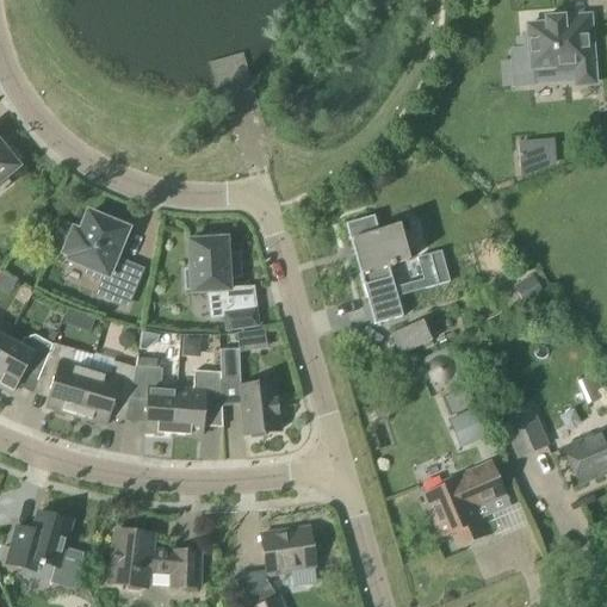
[(595,66),(592,13),(565,16),(565,13),(546,14),(546,22),(530,23),(530,30),(528,35),(527,39),(527,45),(527,47),(512,48),(515,87),(538,85),(538,84),(575,81),(576,86),(598,85),(595,66)]
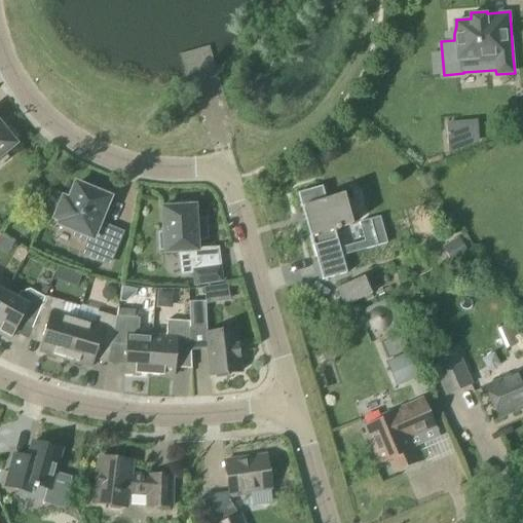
[(6,127),(0,119),(0,163),(9,156),(6,151),(17,142),(15,139),(21,135),(11,124),(6,127)]
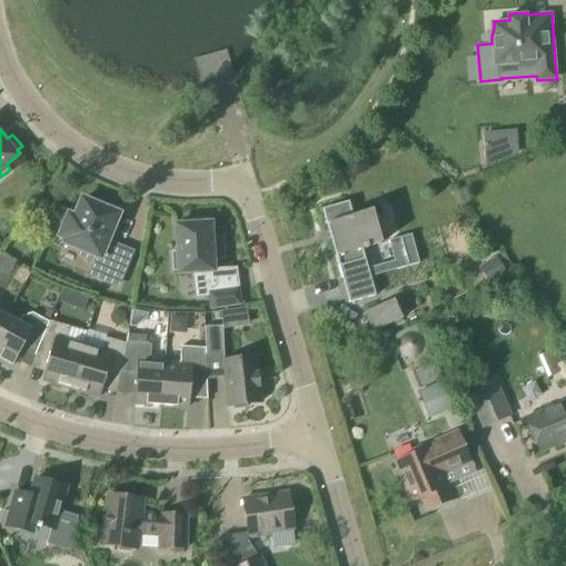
[(103,205),(83,197),(76,216),(70,212),(61,234),(68,236),(66,240),(83,248),(82,252),(106,262),(101,275),(119,283),(132,249),(108,239),(120,211),(117,210),(118,206),(106,200),(103,205)]
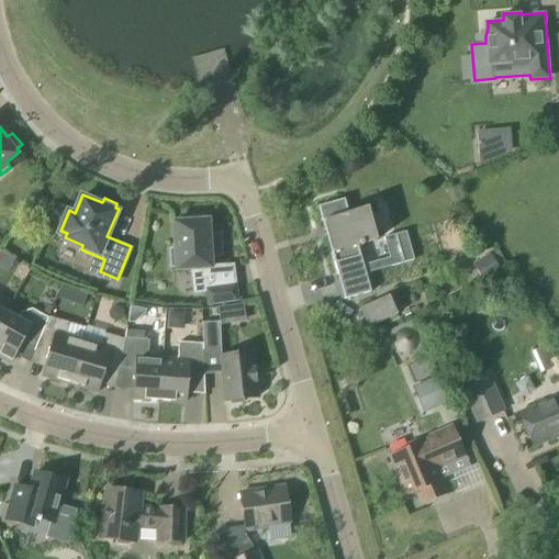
[(349,211),(346,197),(320,204),(347,297),(372,290),(359,243),(378,237),(369,205),(349,211)]
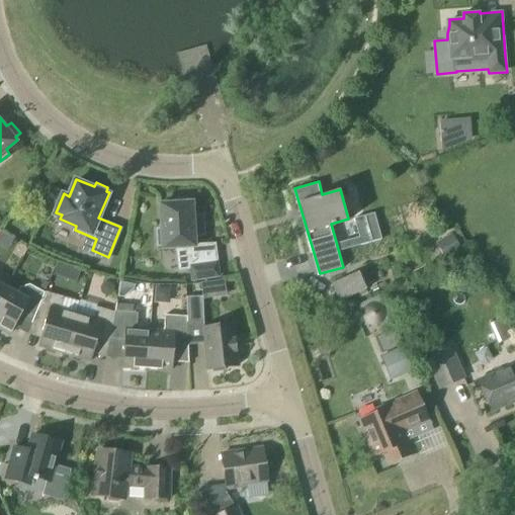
[(189,200),(189,196),(176,197),(177,201),(161,202),(162,227),(158,227),(159,244),(164,244),(164,247),(196,245),(195,234),(200,233),(199,213),(194,213),(193,200),(189,200)]
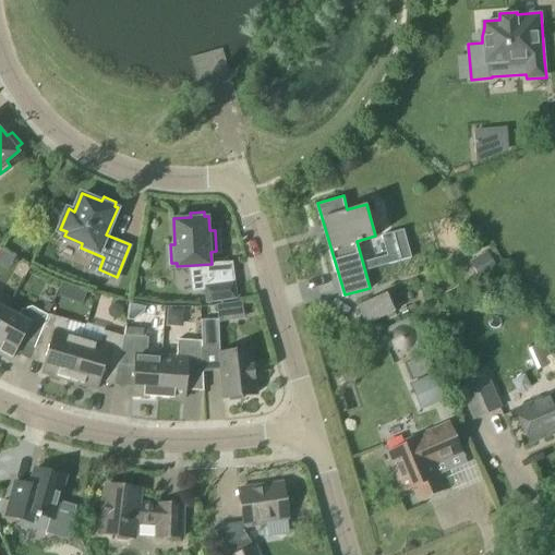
[(398,266),(421,262),(419,251),(396,256),(398,266)]
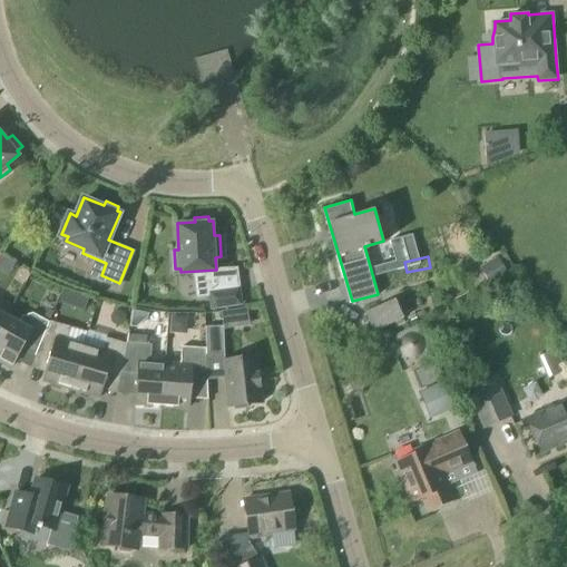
[(66,286),(60,301),(74,305),(78,291),(66,286)]
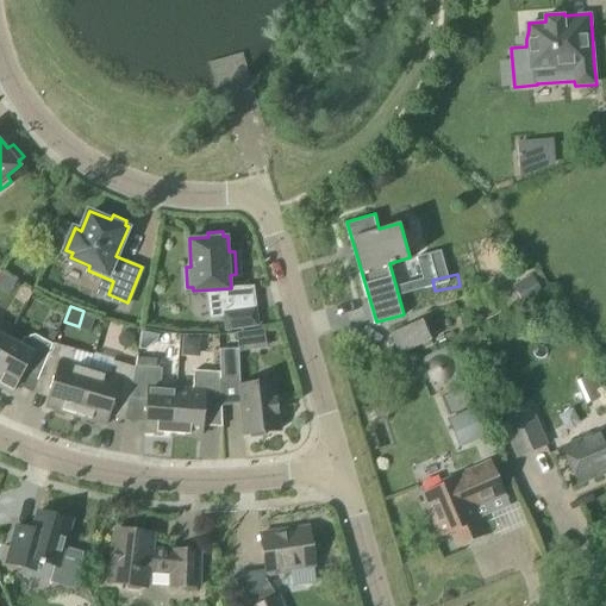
[(227,328),(258,323),(256,306),(226,311),(227,328)]
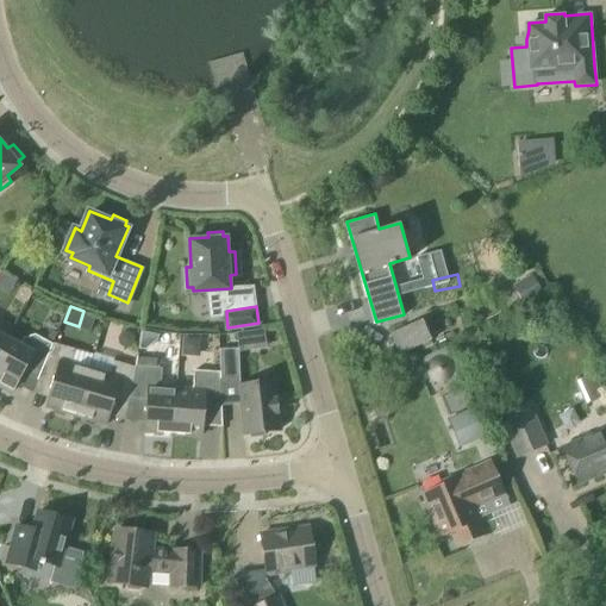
[(401,353),(432,339),(423,318),(393,331),(401,353)]
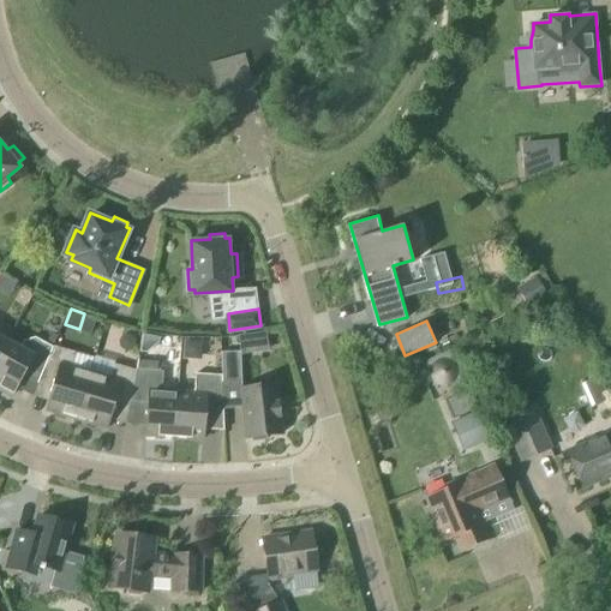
[(43,373),(55,345),(36,335),(25,337),(22,347),(9,340),(0,354),(0,385),(13,394),(25,371),(30,370),(42,376),(43,373)]
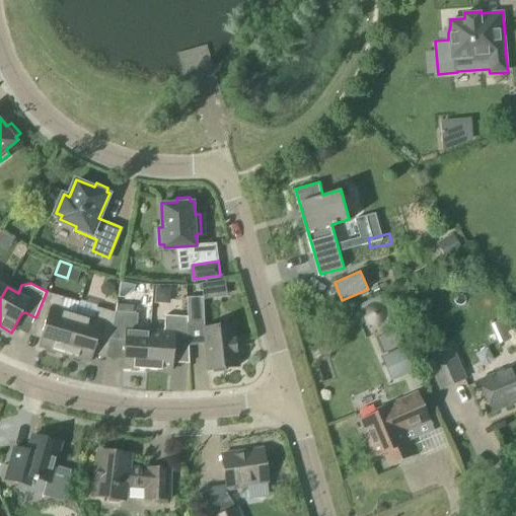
[(66,353),(78,312),(62,308),(65,295),(47,290),(47,291),(37,315),(49,319),(41,345),(66,353)]
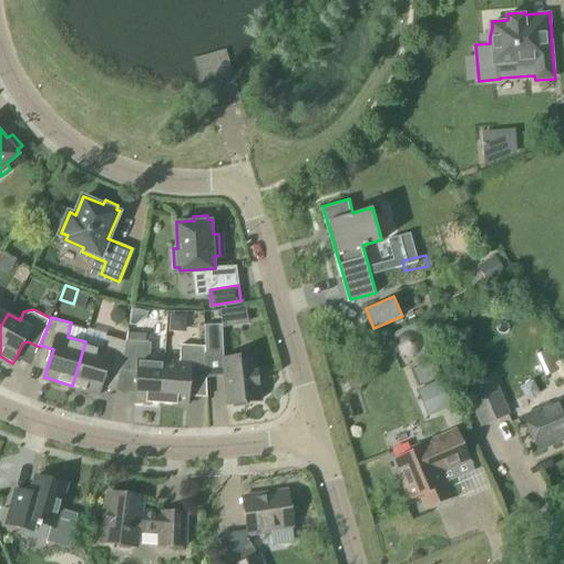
[(207,350),(225,350),(224,322),(206,324),(207,350)]
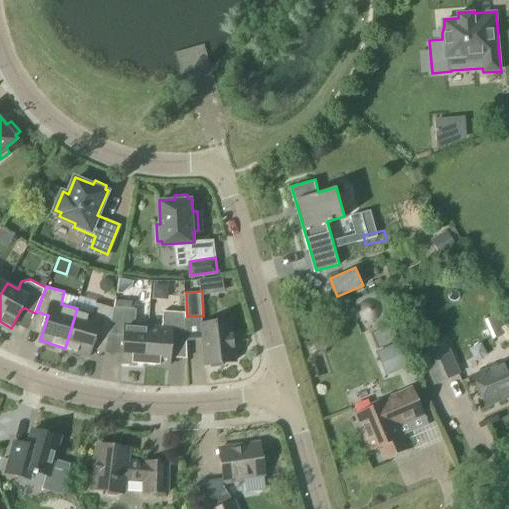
[(110,333),(115,306),(96,301),(93,313),(77,308),(65,348),(90,355),(98,329),(110,333)]
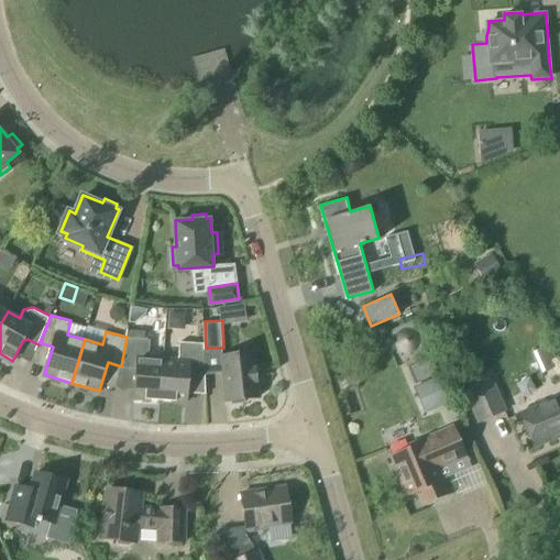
[(162,398),(164,358),(150,357),(151,338),(127,337),(121,366),(138,368),(135,396),(162,398)]
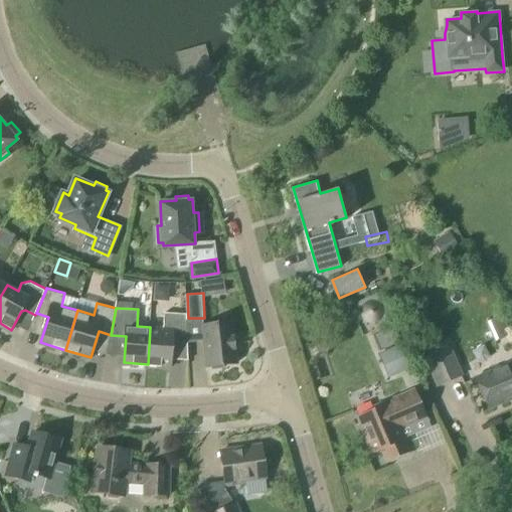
[(150,327),(148,364),(172,366),(174,340),(188,341),(187,313),(165,311),(164,328),(150,327)]
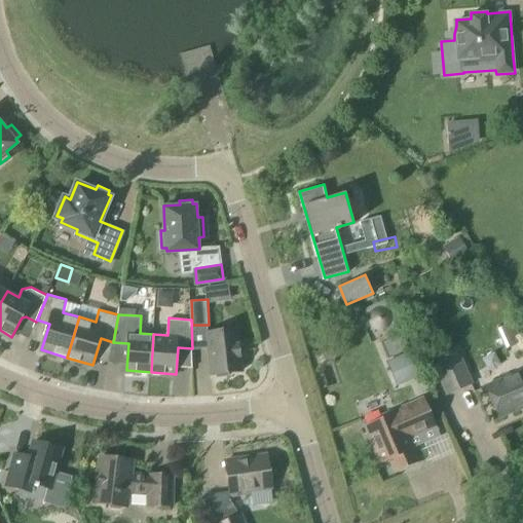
[(238,342),(237,328),(209,331),(214,373),(217,372),(218,377),(230,375),(230,371),(243,369),(240,356),(244,356),(241,342),(238,342)]
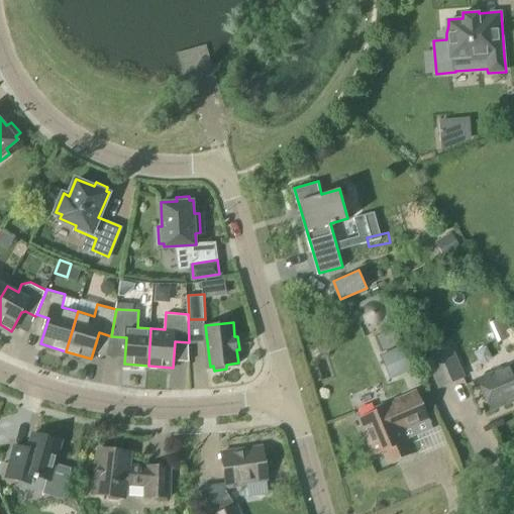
[(391,379),(416,369),(406,343),(381,354),(391,379)]
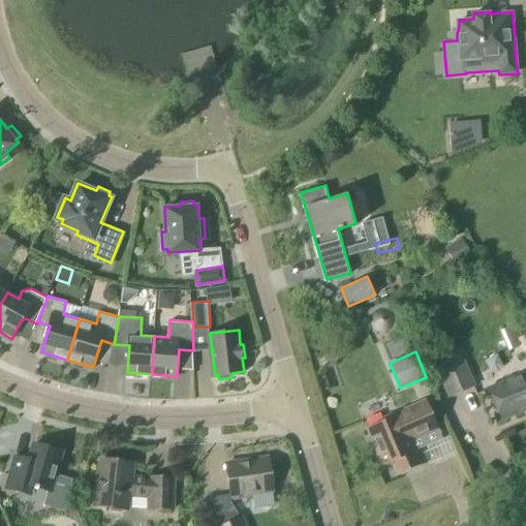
[(451,395),(475,384),(464,360),(440,371),(451,395)]
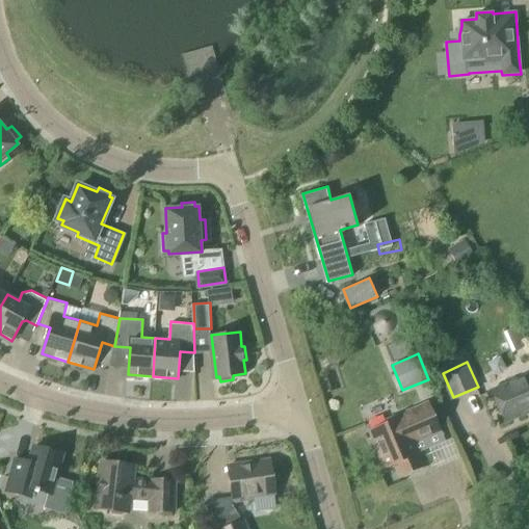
[(506,421),(528,410),(528,373),(493,389),(506,421)]
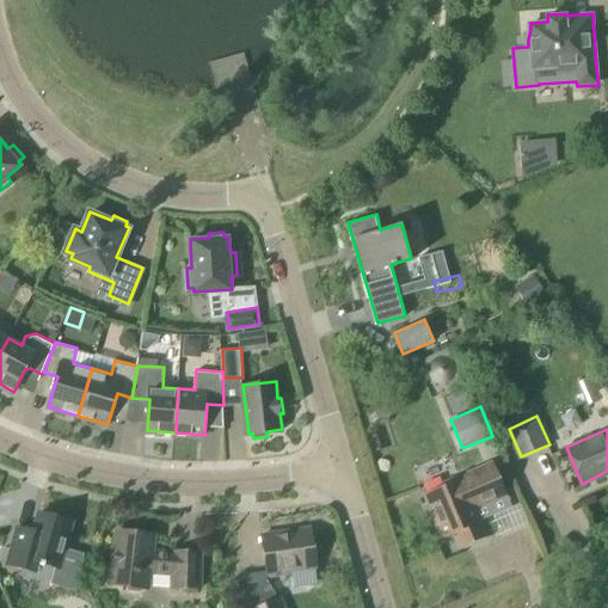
[(480,520),(511,507),(493,461),(447,481),(448,484),(427,493),(443,535),(454,530),(460,545),(487,534),(480,520)]
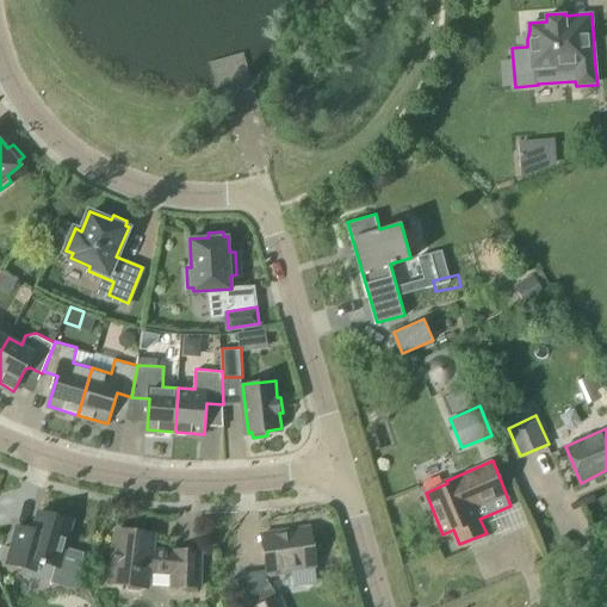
[(42,562),(62,568),(76,519),(38,508),(33,527),(18,522),(6,562),(38,571),(42,562)]
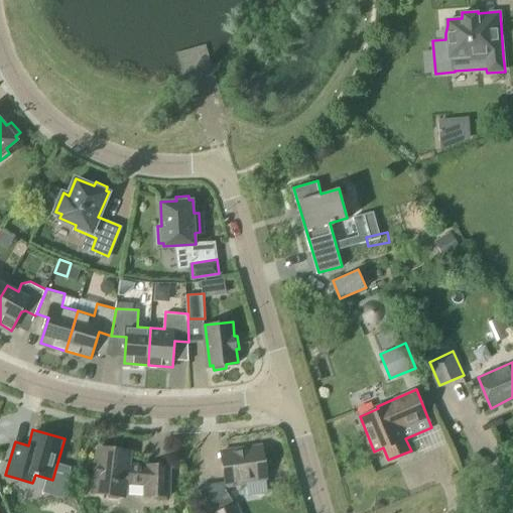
[(227,486),(246,483),(246,480),(267,477),(266,467),(271,460),(264,455),(263,444),(222,451),(227,486)]
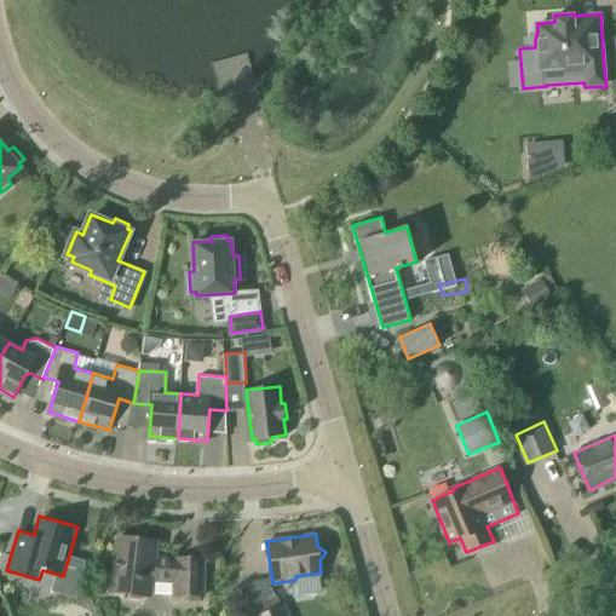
[(177,558),(165,558),(155,557),(157,541),(120,536),(113,589),(130,592),(132,597),(143,598),(147,594),(150,594),(153,577),(165,580),(177,580),(177,593),(203,594),(205,557),(177,557),(177,558)]
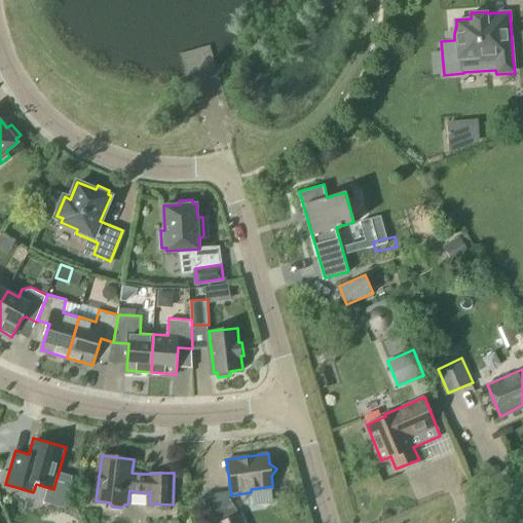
[(246,522),(243,513),(218,522),(246,522)]
